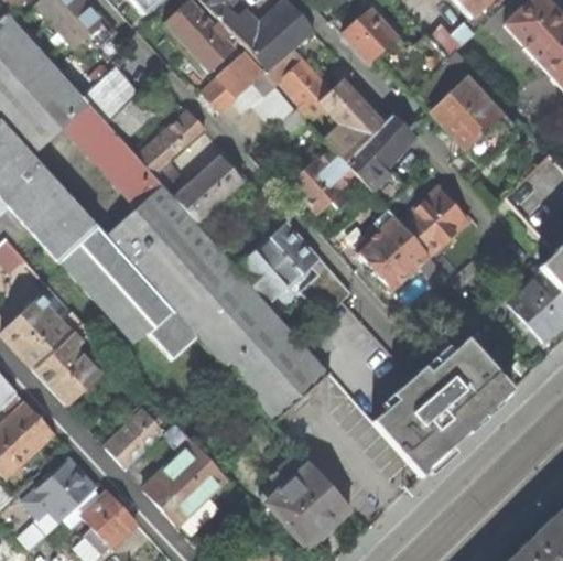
[(0,0),(0,2),(9,12),(17,4),(20,0),(0,0)]
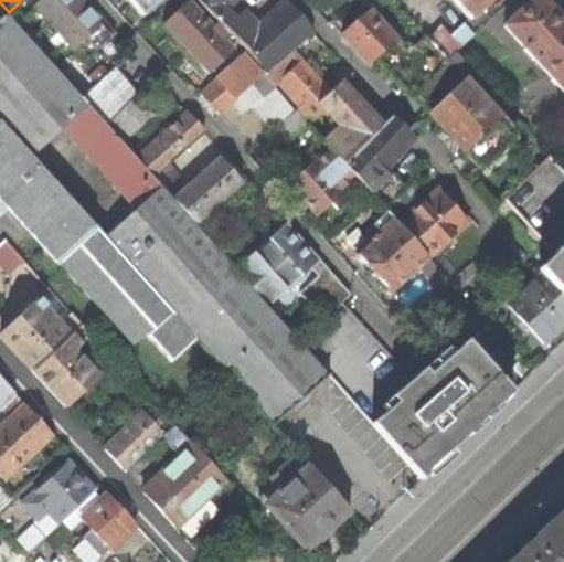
[(99,44),(115,30),(87,0),(41,0),(38,3),(74,44),(88,31),(99,44)]
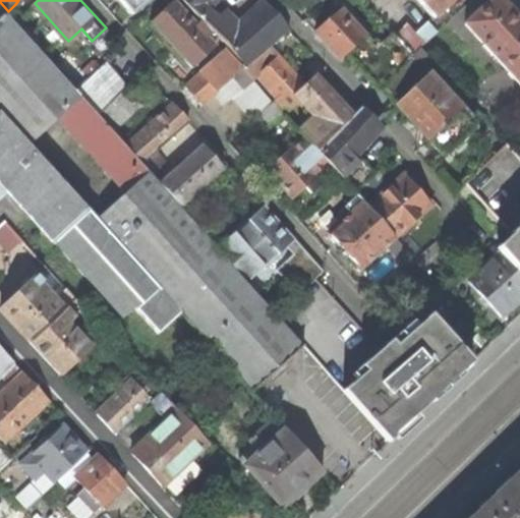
[(123,0),(132,10),(143,0),(123,0)]
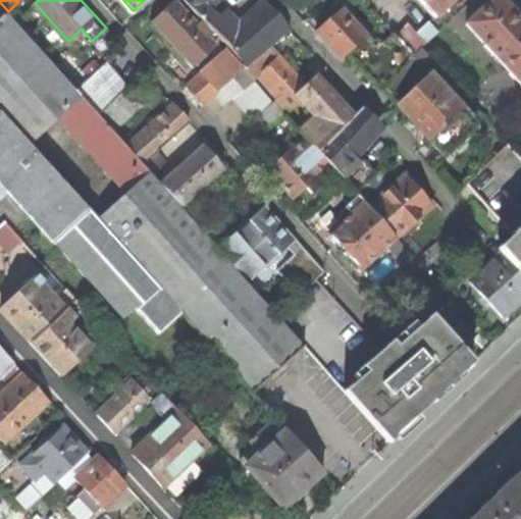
[(217,45),(222,41),(213,31),(202,18),(198,22),(177,0),(173,0),(152,19),(166,35),(194,64),(216,43),(217,45)]
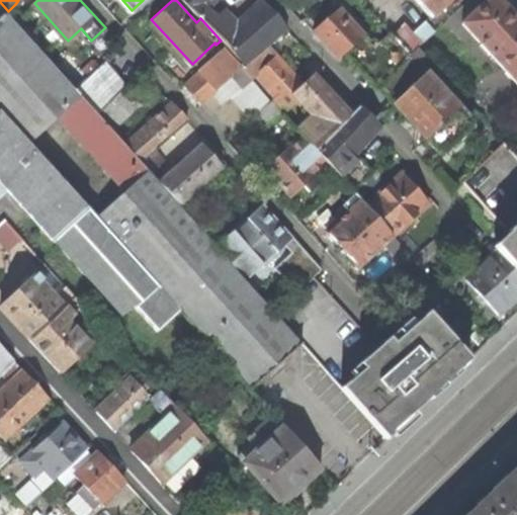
[(244,63),(288,27),(263,0),(261,0),(238,21),(229,10),(222,10),(216,16),(206,8),(214,0),(184,0),(212,29),(211,30),(221,40),(223,38),(244,63)]
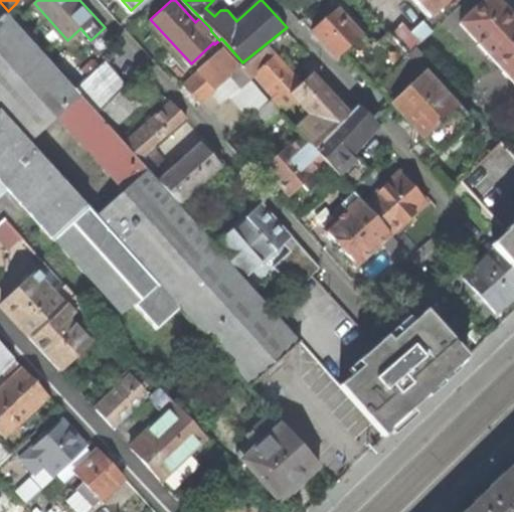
[(417,0),(431,14),(445,0),(417,0)]
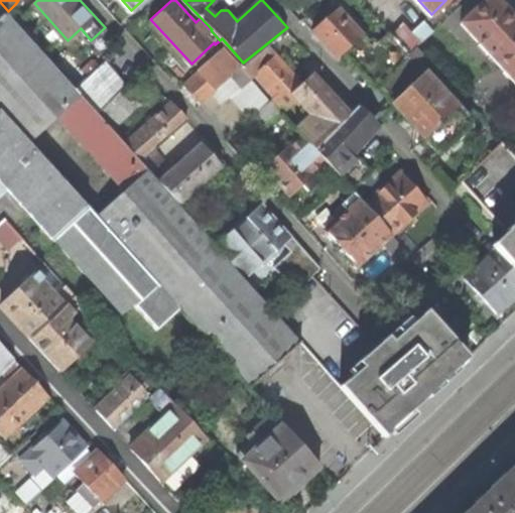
[(514,17),(498,0),(484,0),(462,21),(480,41),(479,42),(488,52),(489,51),(507,71),(514,62),(514,17)]
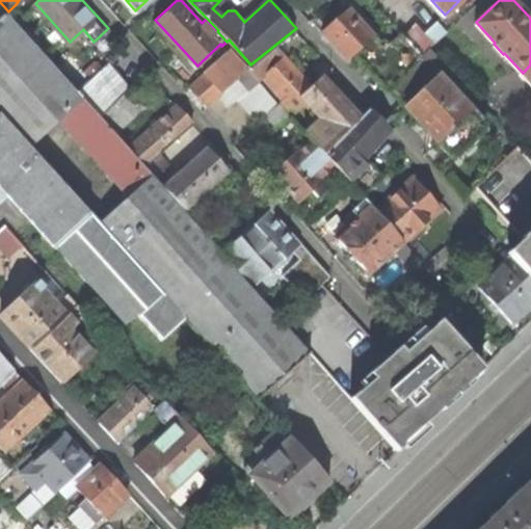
[(59,115),(130,195),(154,175),(129,147),(124,140),(101,114),(78,89),(20,24),(8,11),(0,2),(0,110),(29,142),(59,115)]
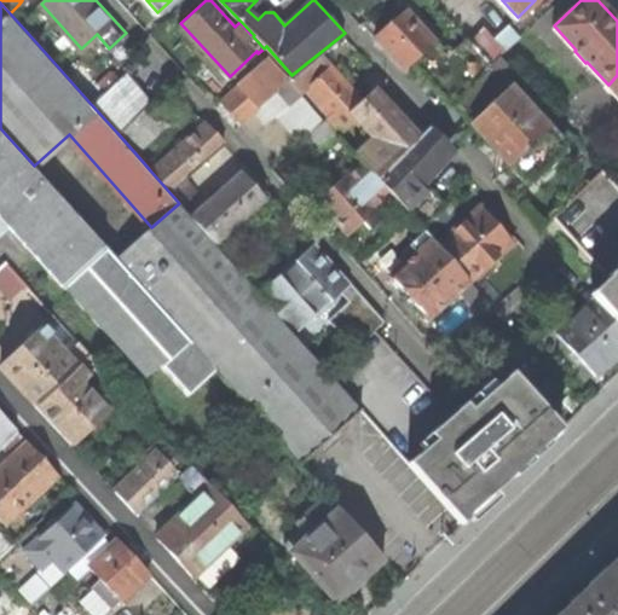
[(32,19),(18,5),(10,13),(23,28),(32,19)]
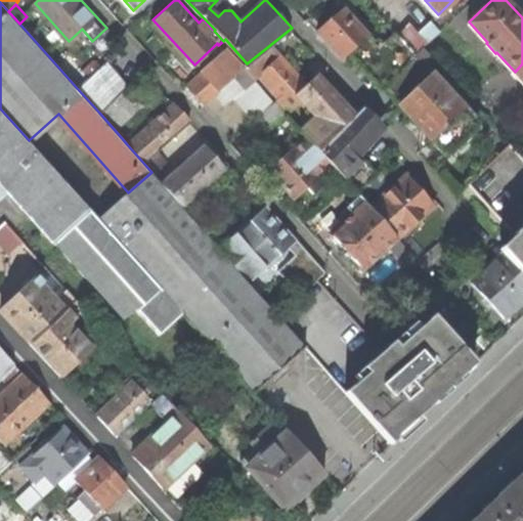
[(350,49),(383,85),(387,81),(416,52),(398,33),(395,30),(378,46),(343,8),(317,29),(331,43),(342,55),(350,49)]
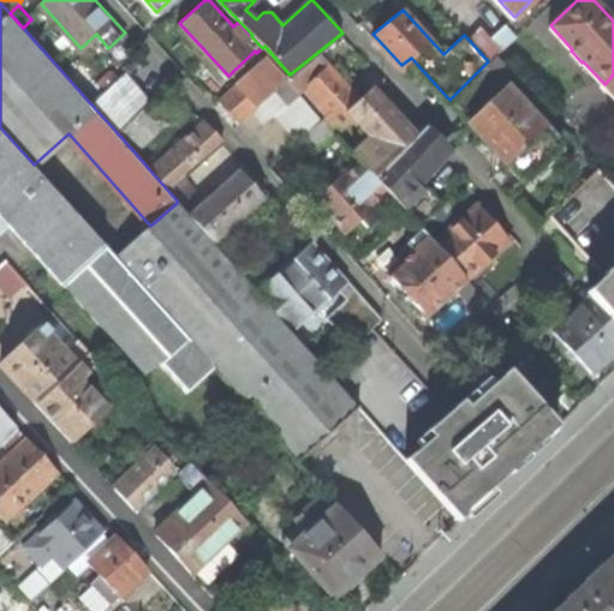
[(481,25),(468,39),(488,61),(496,53),(501,48),(481,25)]
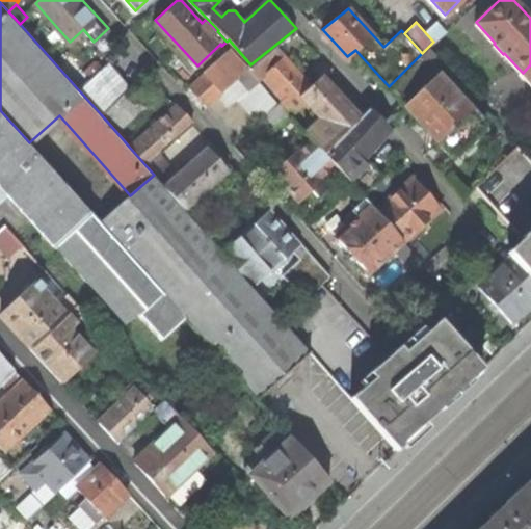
[(294,65),(275,46),(249,68),(259,78),(263,73),(297,110),(308,100),(323,116),(308,132),(312,137),(325,152),(360,116),(322,75),(311,84),(294,65)]
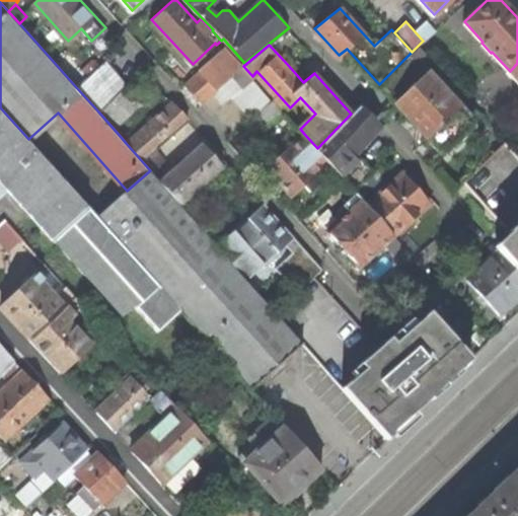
[(383,80),(396,93),(432,59),(419,45),(412,52),(383,80)]
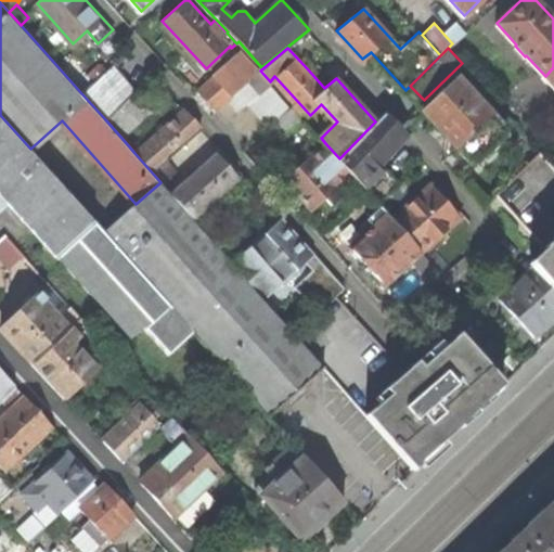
[(216,108),(228,99),(260,71),(243,51),(234,59),(233,58),(197,89),(216,108)]
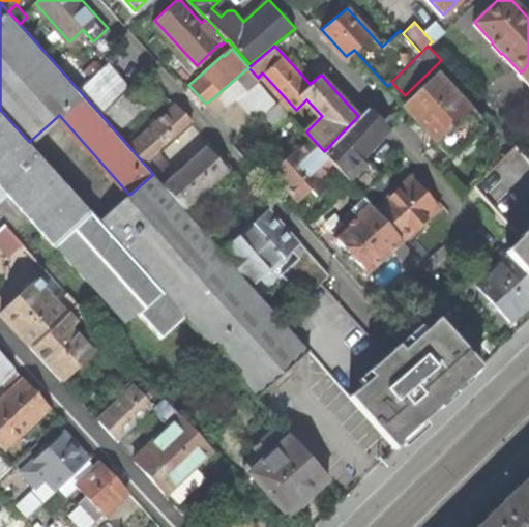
[(107,62),(78,89),(100,114),(129,87),(107,62)]
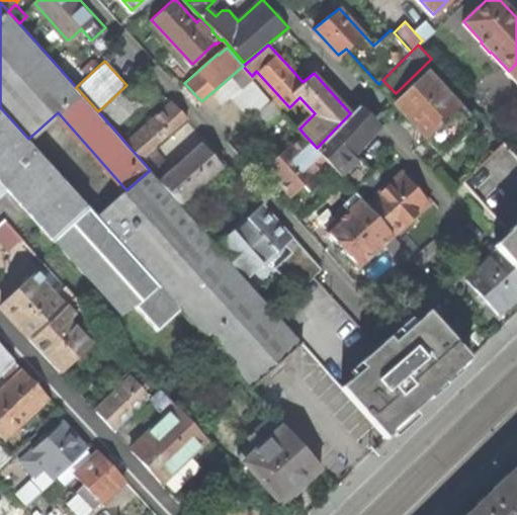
[(250,116),(252,114),(271,98),(252,76),(243,66),(212,92),(222,103),(232,95),(250,116)]
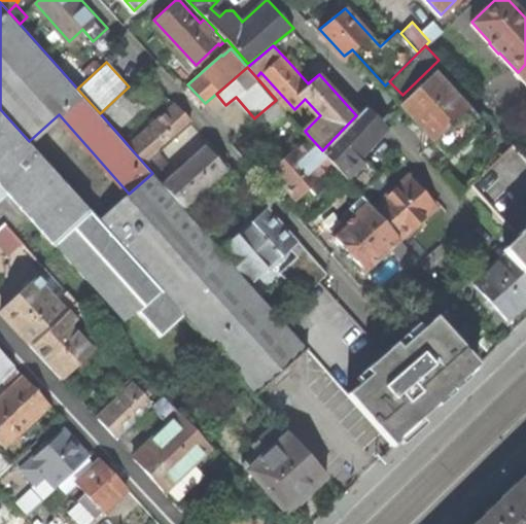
[(447,152),(481,121),(435,71),(401,103),(414,117),(435,142),(447,152)]
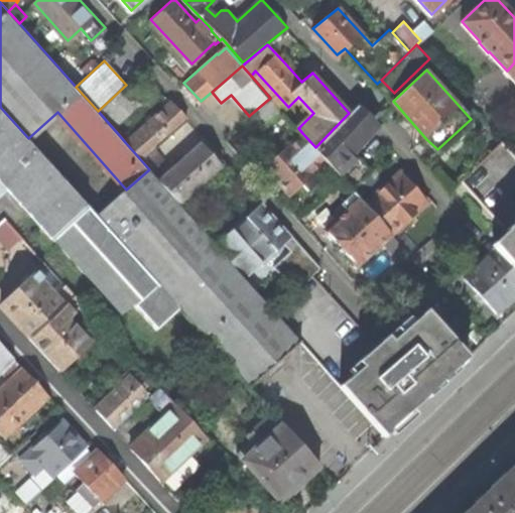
[(467,99),(471,104),(494,83),(489,78),(467,99)]
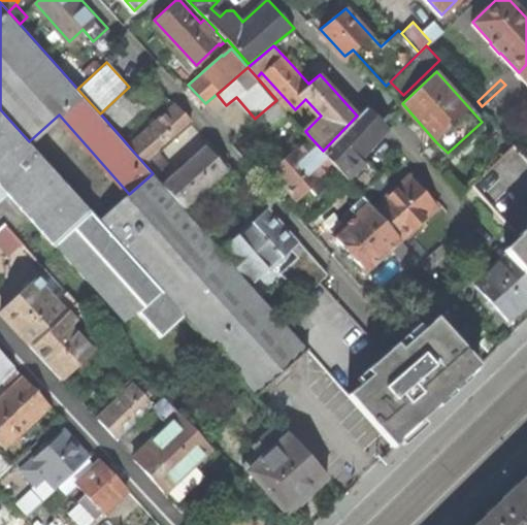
[(143,103),(129,87),(100,113),(123,139),(126,136),(119,128),(143,103)]
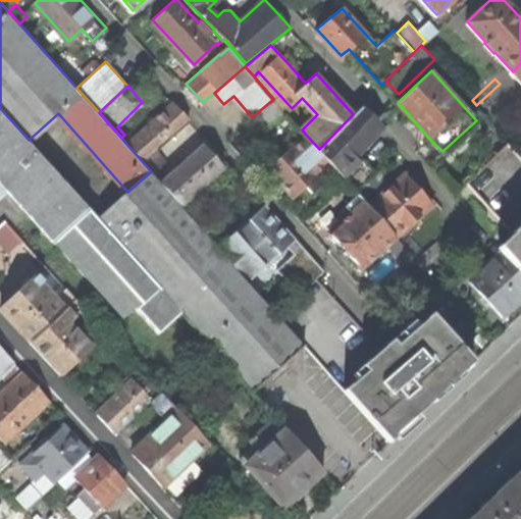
[(273,125),(287,113),(273,99),(254,115),(266,131),(272,124),(273,125)]
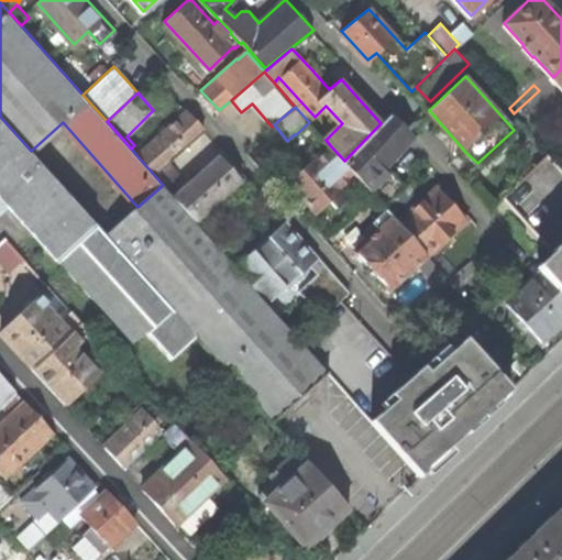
[(165,187),(173,179),(162,167),(168,161),(204,129),(196,121),(186,110),(167,128),(163,123),(156,131),(160,134),(136,155),(163,185),(165,187)]
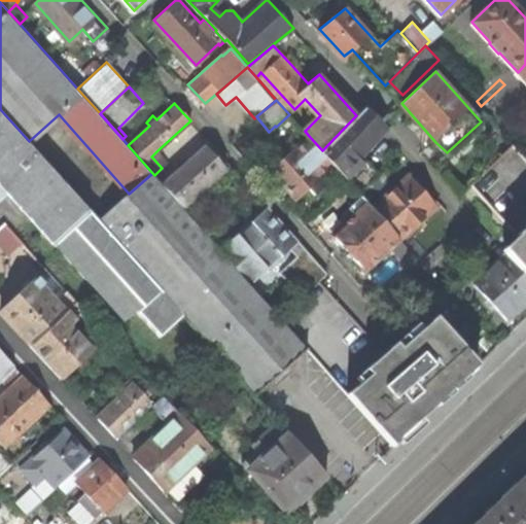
[(365,106),(356,115),(322,150),(334,164),(358,191),(374,178),(380,172),(378,171),(379,170),(366,158),(364,160),(356,151),(383,124),(375,114),(365,106)]
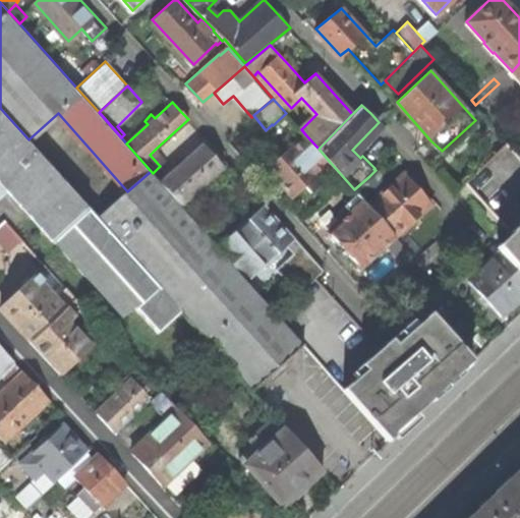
[(0,108),(0,181),(52,239),(53,238),(122,312),(135,304),(159,330),(181,309),(98,217),(29,139),(0,108)]
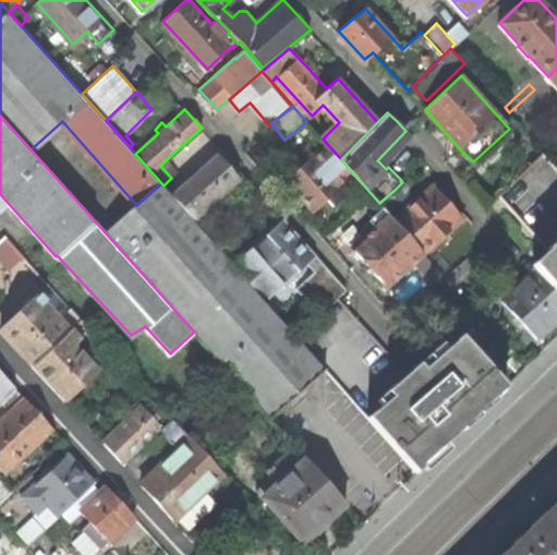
[(341,185),(353,173),(341,159),(327,144),(286,180),(299,195),(313,210),(327,197),(334,204),(347,192),(341,185)]
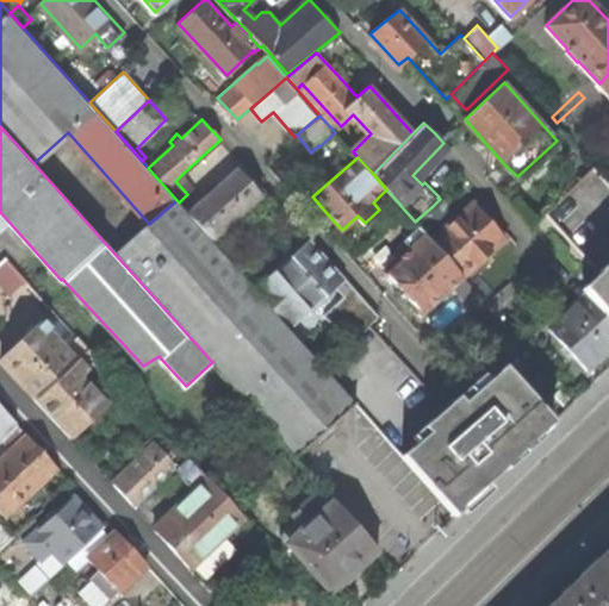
[(237,167),(188,211),(212,238),(261,194),(249,180),(237,167)]
